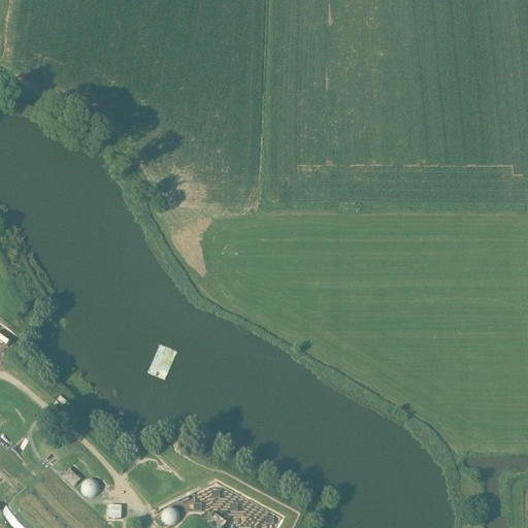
[(38,419),(43,413),(25,395),(19,401),(38,419)]
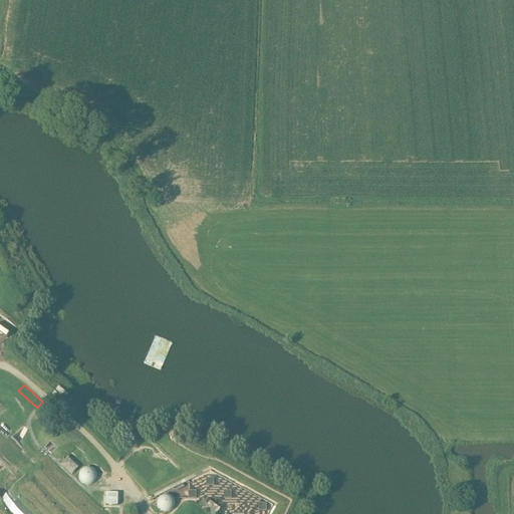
[(59,386),(51,396),(60,404),(68,394),(59,386)]
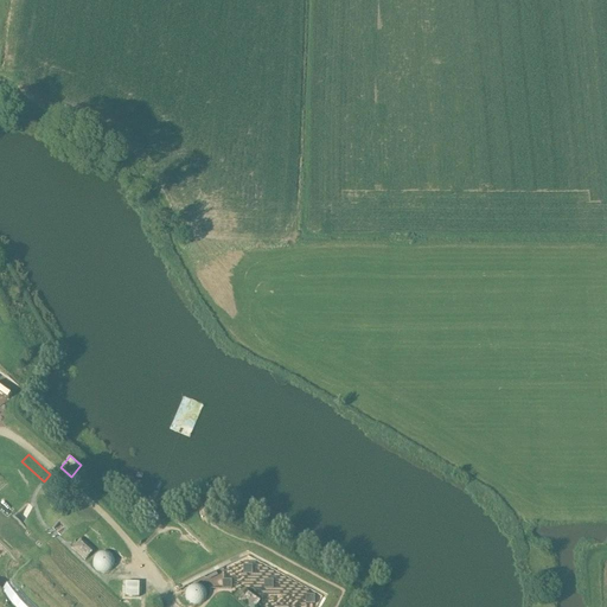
[(31,485),(27,481),(24,478),(25,477),(23,473),(21,473),(20,472),(19,472),(30,487),(31,487),(30,485),(31,485)]
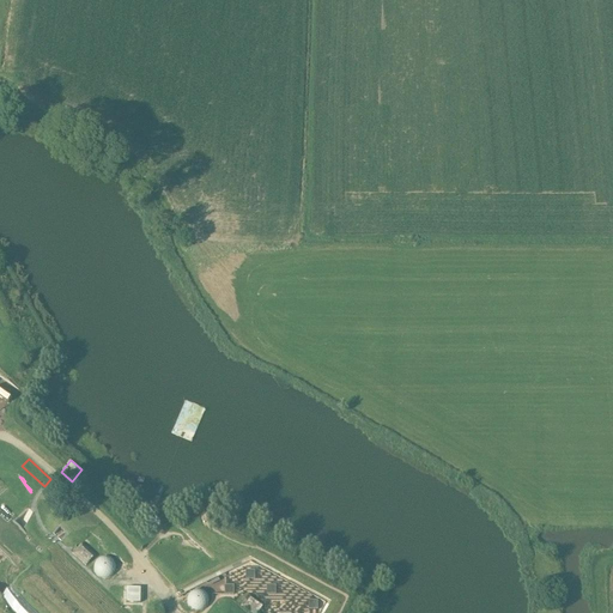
[(23,532),(34,513),(6,489),(0,493),(0,556),(14,571),(22,563),(30,570),(44,582),(49,577),(34,563),(44,552),(23,532)]
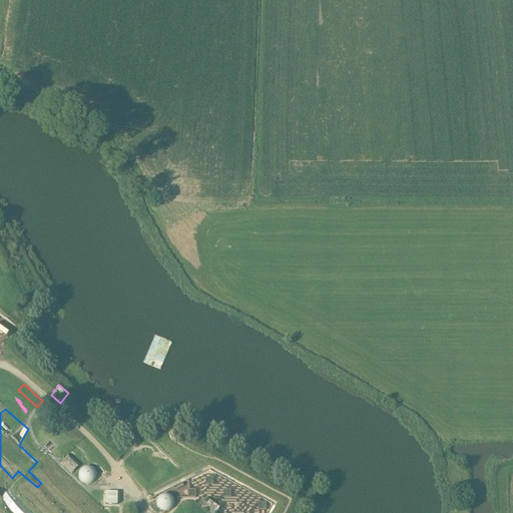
[(47,429),(45,426),(44,426),(42,423),(42,422),(40,419),(39,420),(38,418),(37,419),(47,432),(47,431),(46,430),(47,429)]
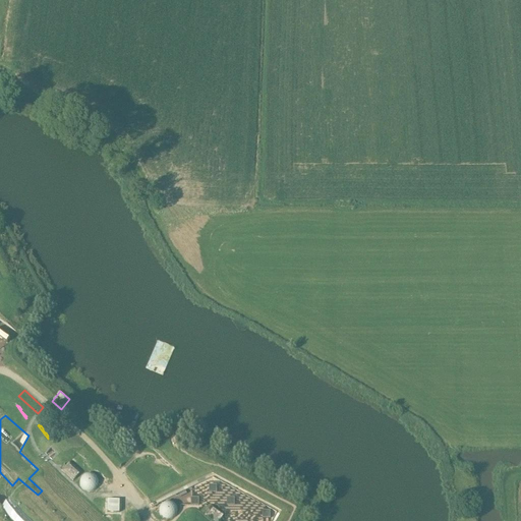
[(57,453),(53,457),(55,459),(60,453),(68,444),(59,436),(51,445),(46,451),(48,452),(51,448),(53,450),(57,453)]
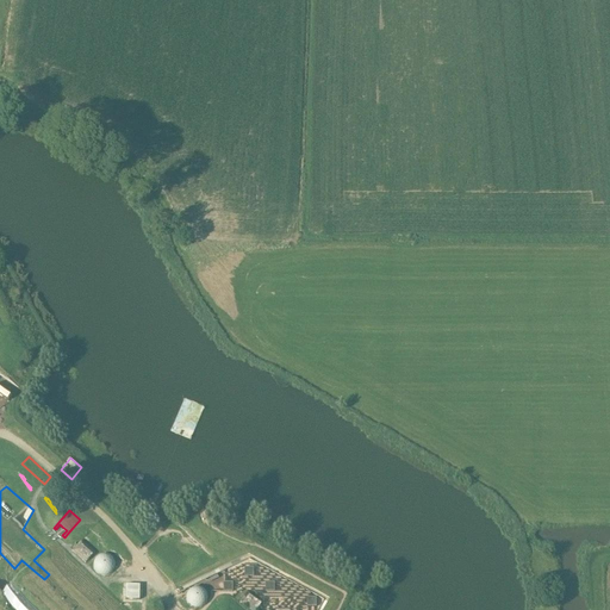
[(172,520),(209,554),(211,552),(212,553),(212,555),(224,603),(221,609),(236,609),(224,558),(222,548),(203,530),(203,529),(193,521),(188,527),(186,524),(172,520)]
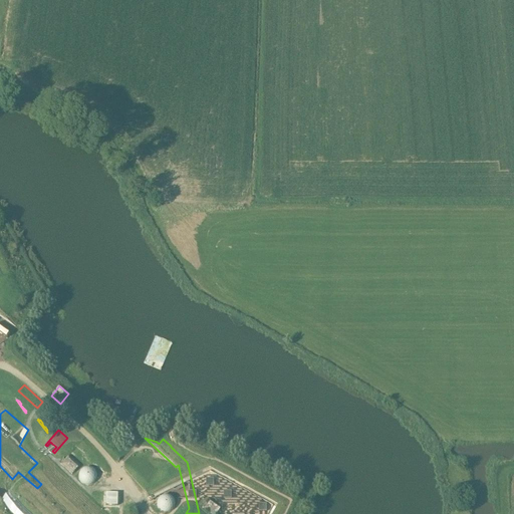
[(83,448),(80,446),(77,444),(77,443),(74,441),(72,440),(71,441),(72,441),(84,451),(84,450),(83,449),(83,448)]
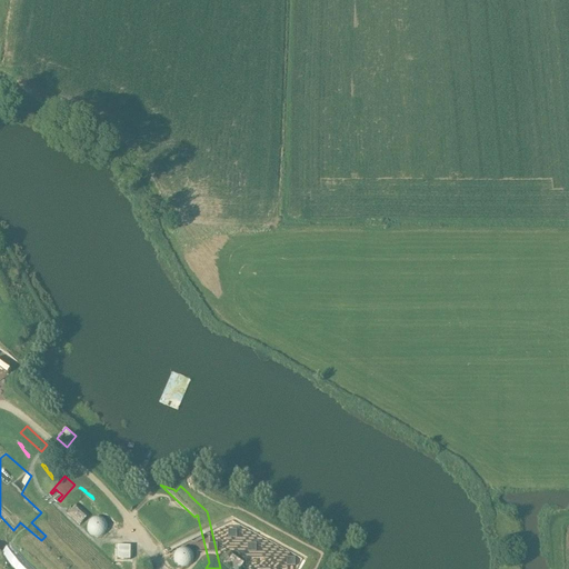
[(90,516),(77,503),(68,513),(80,526),(90,516)]
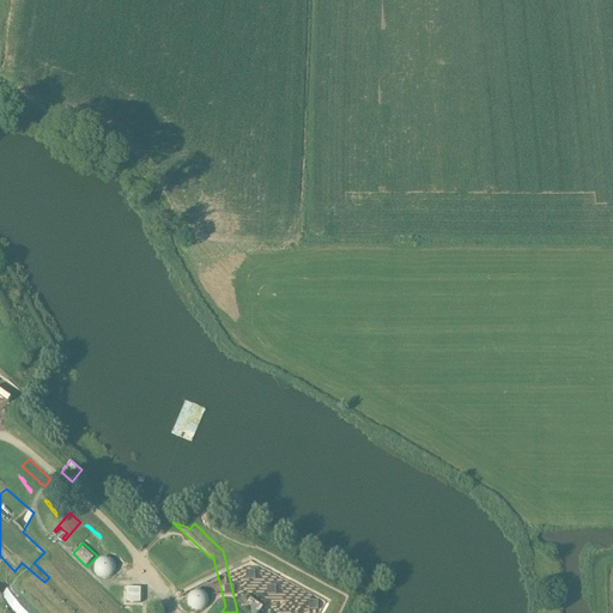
[(127,558),(125,554),(123,556),(120,551),(121,551),(117,547),(117,548),(115,546),(115,547),(128,562),(128,560),(127,558)]
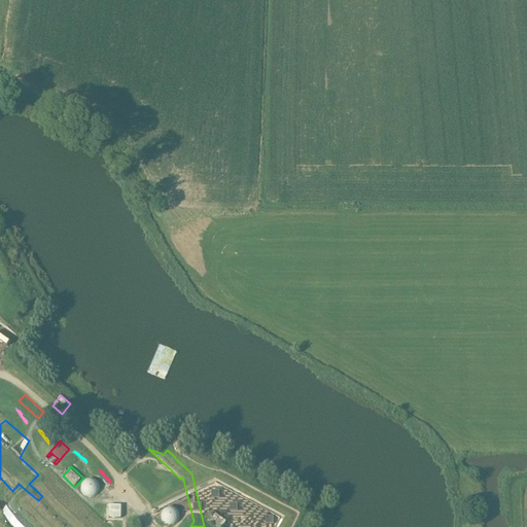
[(215,478),(151,510),(153,513),(215,482),(281,517),(275,526),(278,526),(285,516),(215,478)]
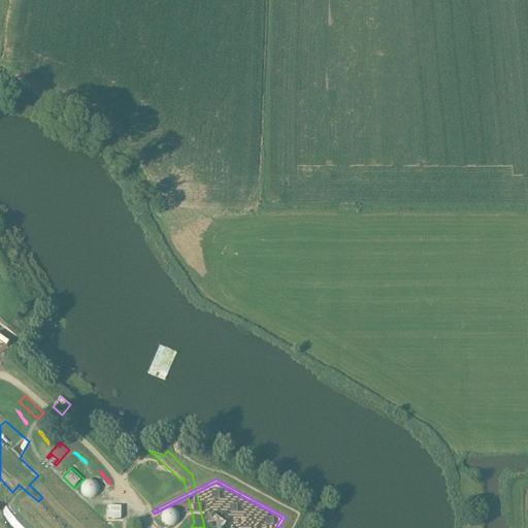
[(80,487),(80,490),(81,493),(83,495),(85,497),(88,498),(91,498),(94,498),(96,496),(98,494),(99,492),(100,488),(99,486),(97,483),(95,482),(93,480),(90,480),(87,481),(85,482),(83,484),(80,487)]
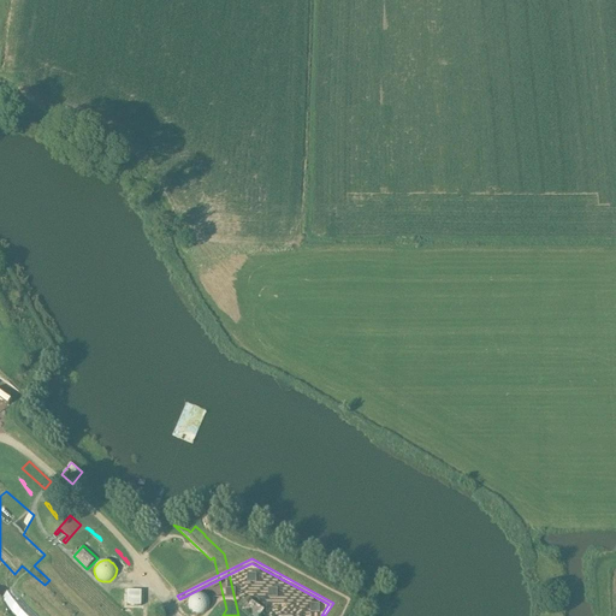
[(77,615),(45,585),(30,573),(9,594),(18,602),(11,609),(9,606),(0,598),(0,615),(77,615)]
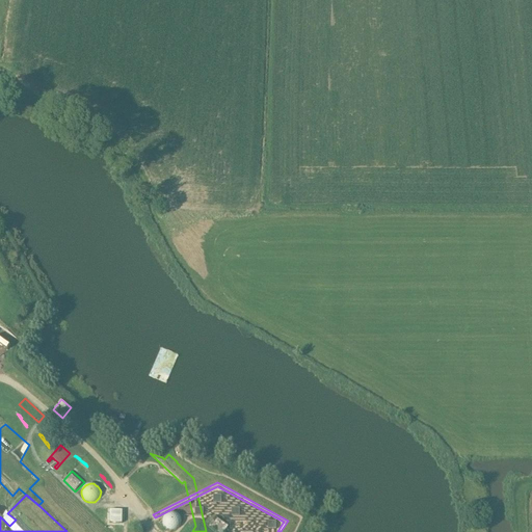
[(123,523),(123,509),(110,509),(110,523),(123,523)]
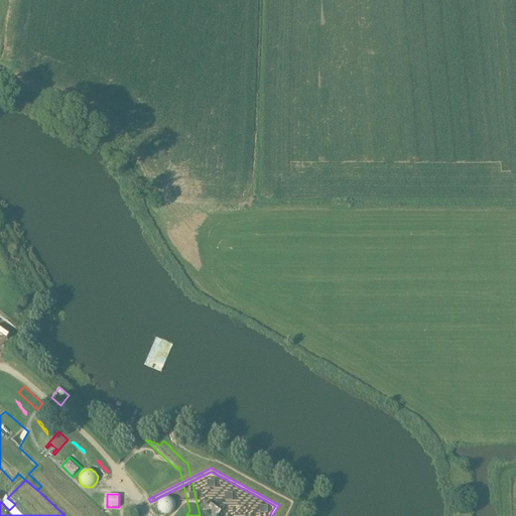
[(156,503),(156,506),(156,508),(158,511),(160,513),(164,514),(165,514),(168,514),(171,512),(173,510),(174,507),(174,504),(173,502),(172,499),(170,497),(167,496),(164,496),(161,496),(159,498),(157,500),(156,503)]
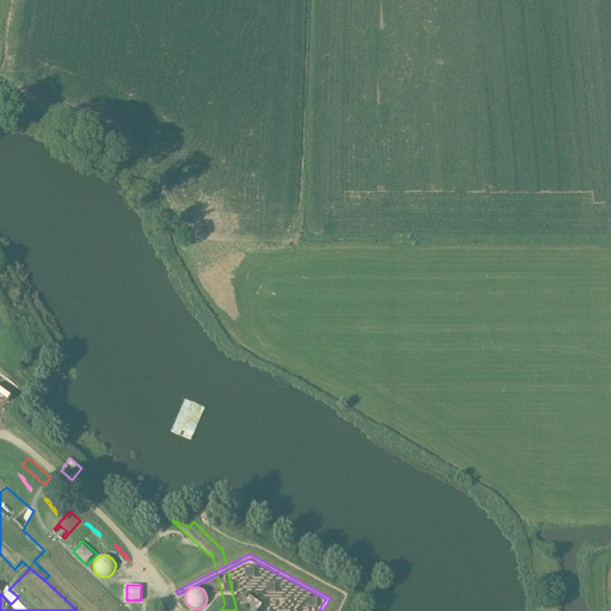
[(257,610),(263,604),(251,594),(242,604),(252,610),(257,610)]
